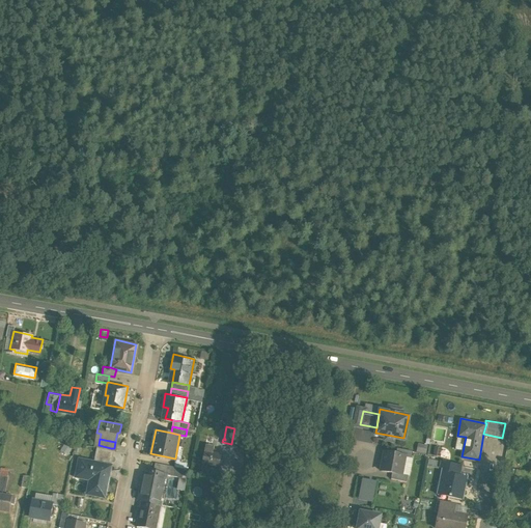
[(99,445),(96,445),(93,459),(96,459),(95,461),(108,463),(111,448),(99,445)]
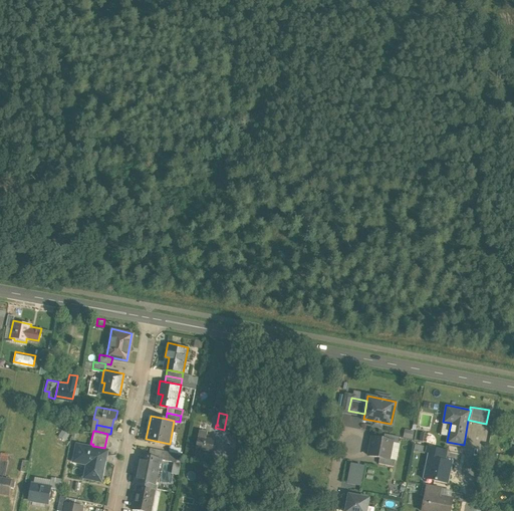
[(399,435),(384,432),(383,438),(392,440),(398,442),(399,435)]
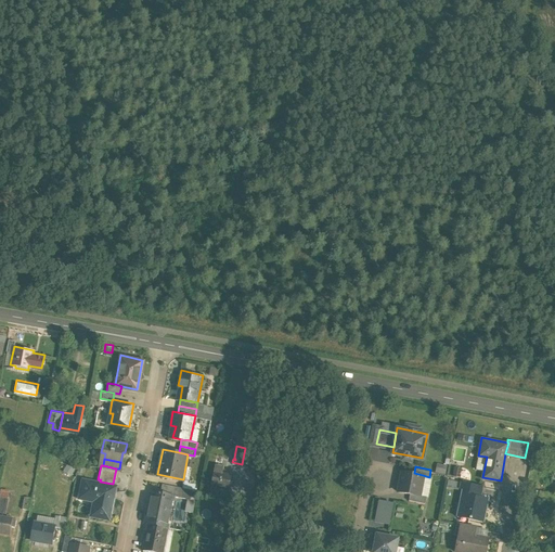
[(222,472),(214,471),(211,485),(220,487),(220,486),(229,487),(231,474),(222,472)]
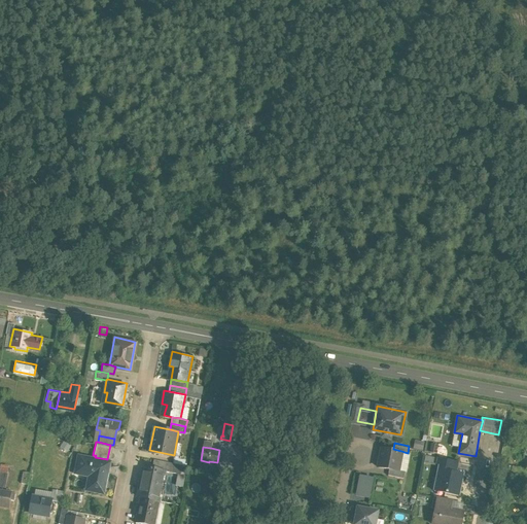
[(393,449),(382,447),(378,465),(389,467),(398,469),(398,468),(401,451),(393,449)]
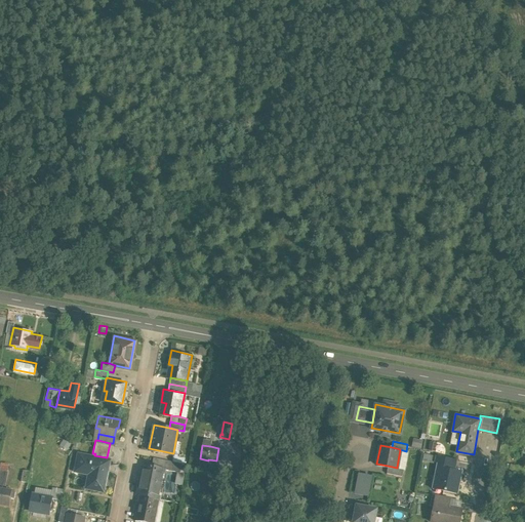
[(94,455),(78,452),(76,466),(90,468),(86,486),(104,489),(110,458),(107,457),(94,455)]
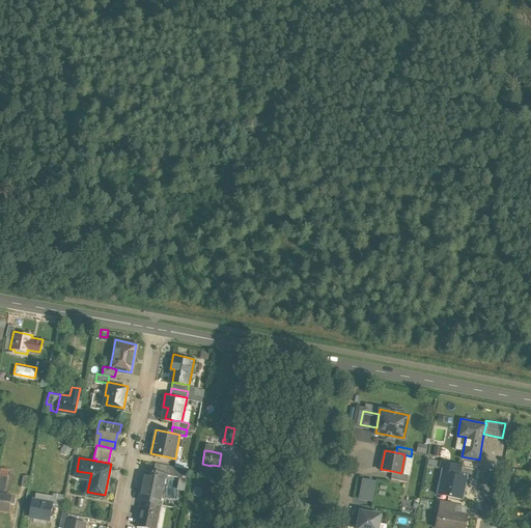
[(456,463),(442,460),(440,467),(443,467),(443,466),(455,469),(456,463)]
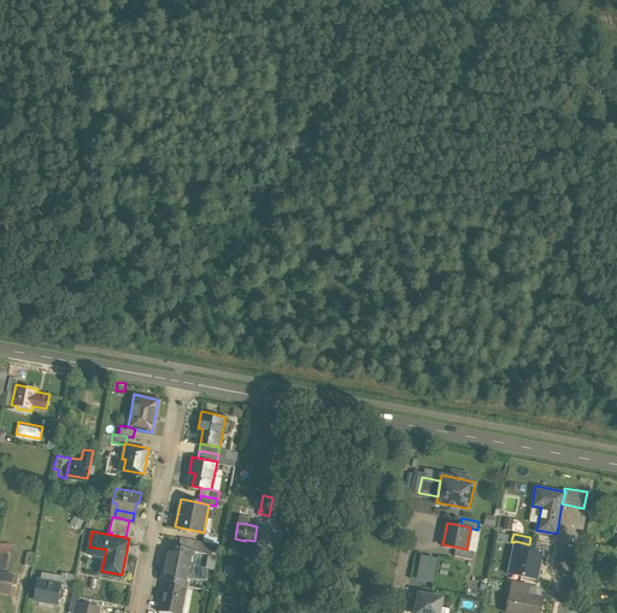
[(197,538),(181,535),(178,546),(193,549),(197,538)]
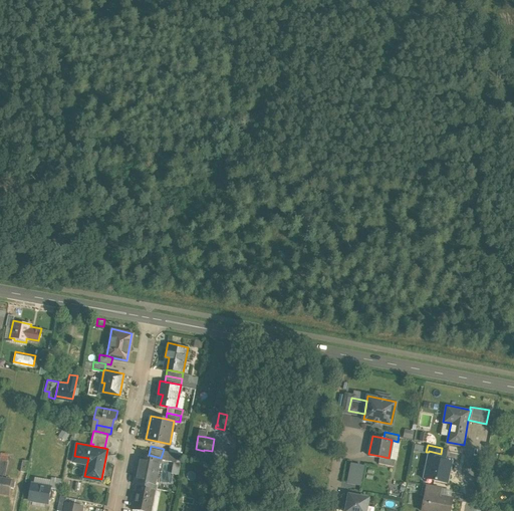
[(420,450),(415,475),(422,477),(426,452),(420,450)]
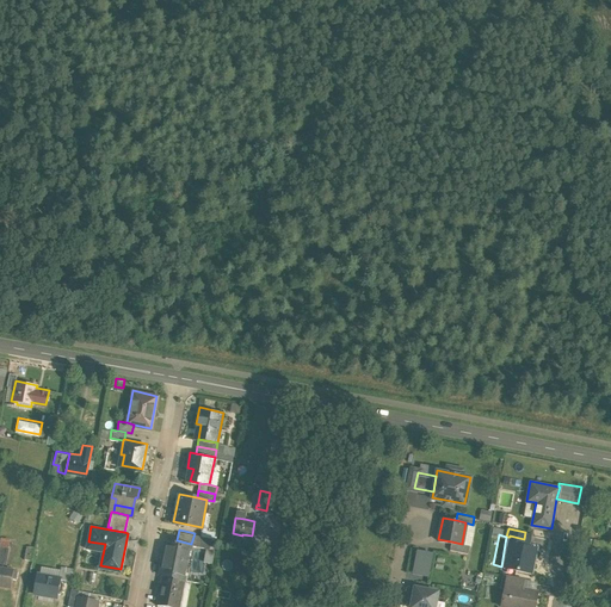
[(524,539),(510,536),(510,537),(504,567),(531,573),(537,546),(523,544),(524,539)]
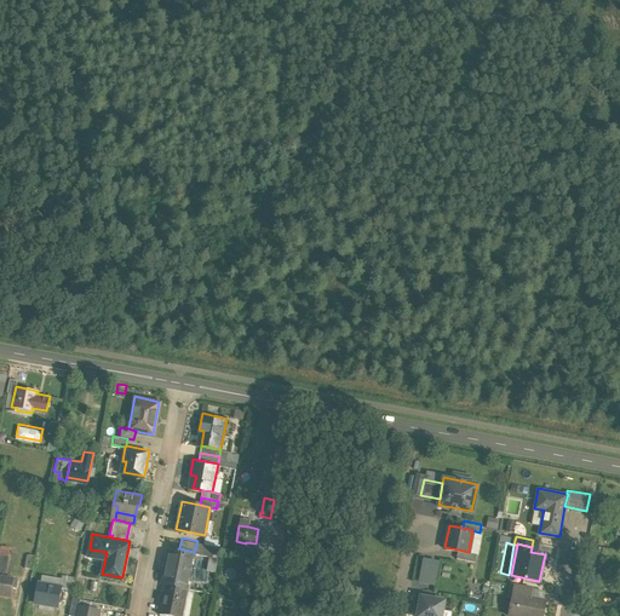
[(194,552),(179,548),(177,557),(193,560),(194,552)]
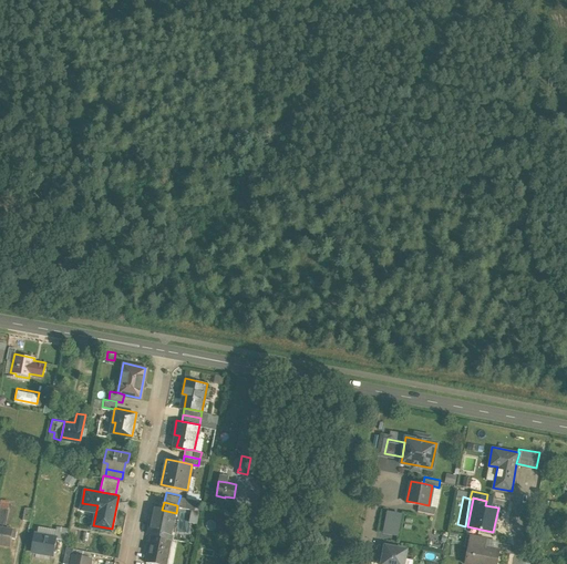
[(429,505),(419,503),(418,510),(434,513),(435,505),(429,504),(429,505)]
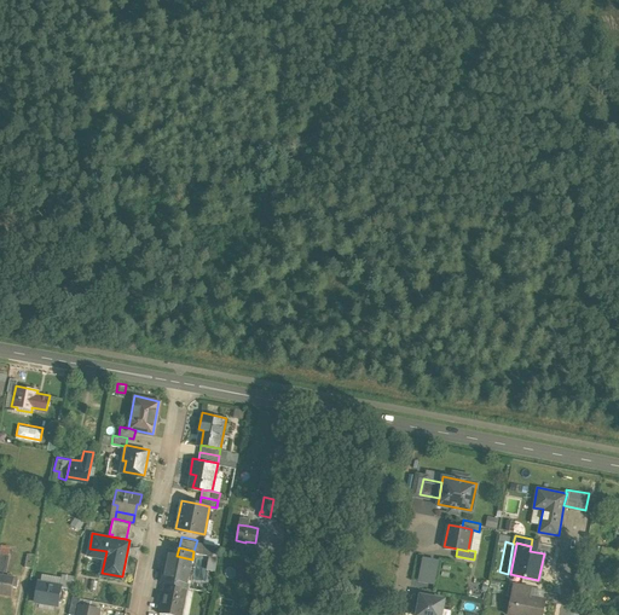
[(177,556),(167,555),(162,580),(172,582),(177,584),(186,586),(192,560),(177,556)]
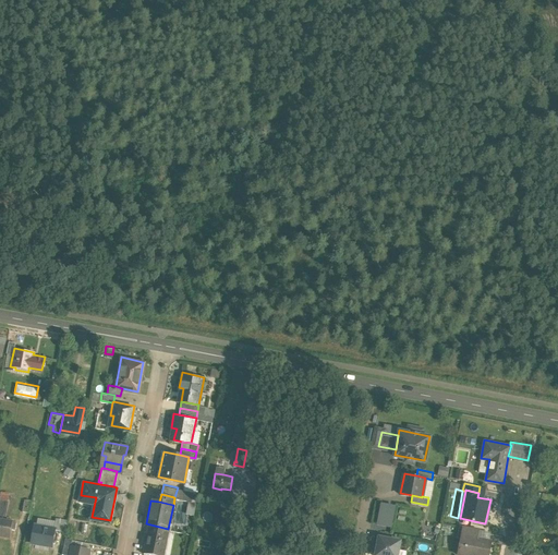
[(396,504),(380,501),(377,522),(392,525),(396,504)]
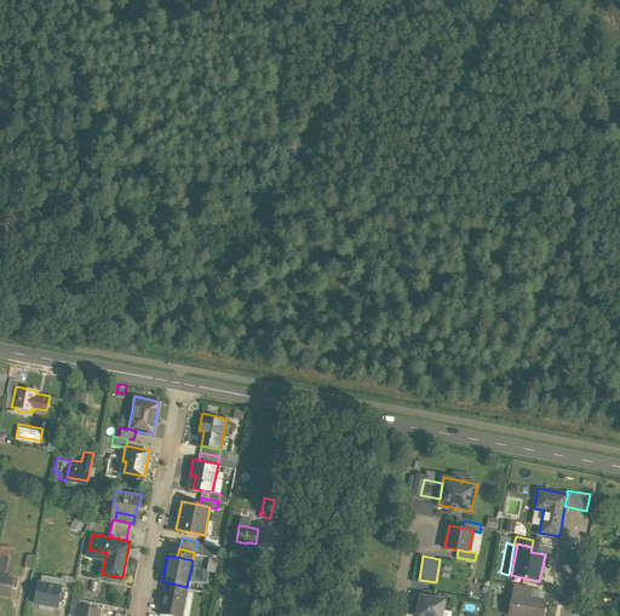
[(76,576),(62,573),(59,585),(59,586),(74,588),(76,576)]
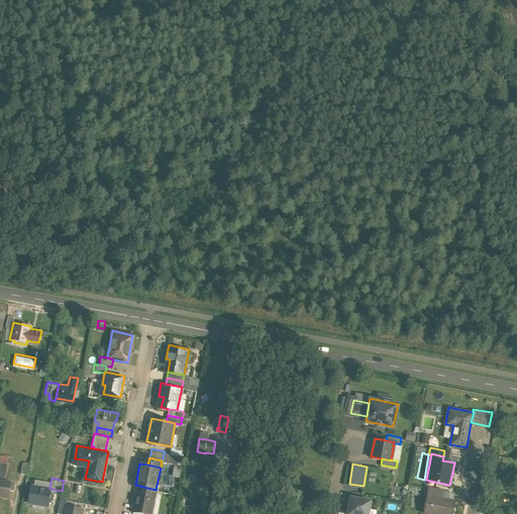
[(3,481),(0,480),(0,495),(9,497),(10,488),(13,488),(14,483),(3,481)]
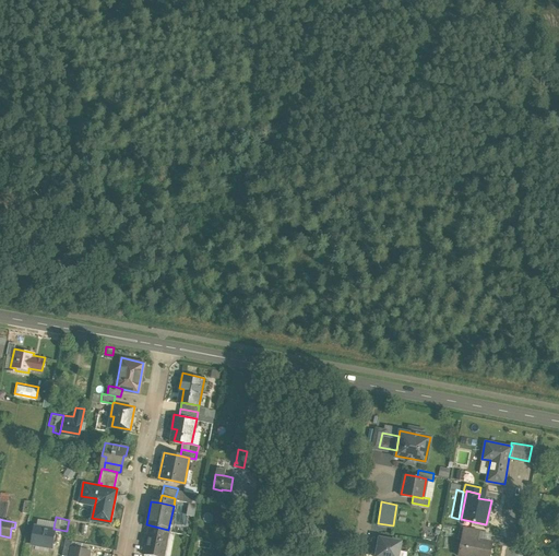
[(54,528),(35,524),(33,542),(51,545),(54,529),(54,528)]
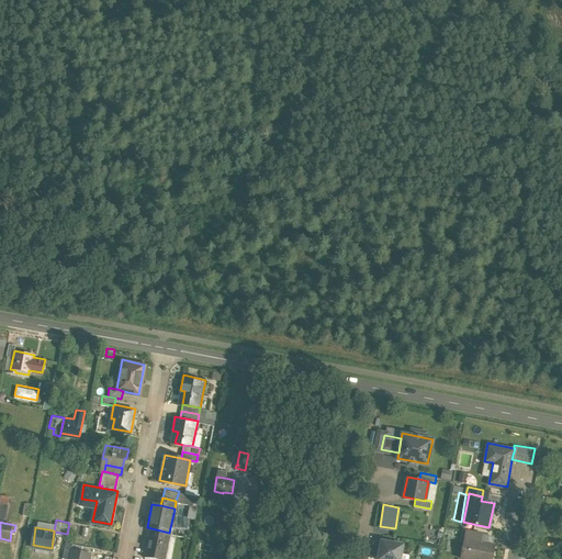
[(479,532),(467,529),(464,538),(476,540),(479,532)]
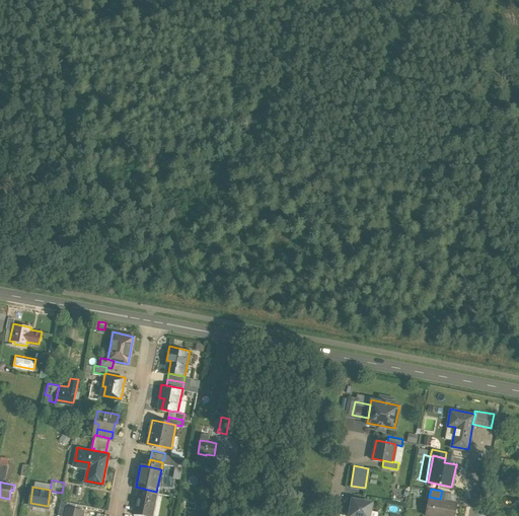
[(143,494),(138,493),(134,513),(142,514),(149,515),(151,515),(152,515),(156,497),(147,495),(143,494)]
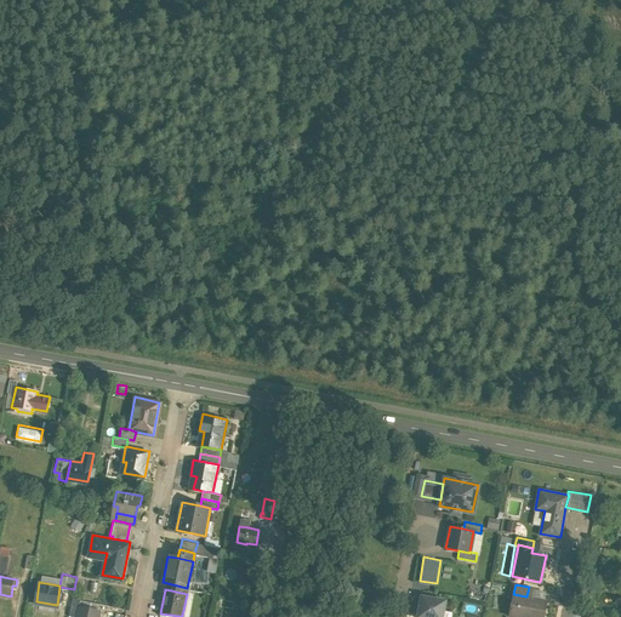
[(527,596),(513,594),(508,615),(522,616),(529,616),(542,616),(547,600),(527,596)]
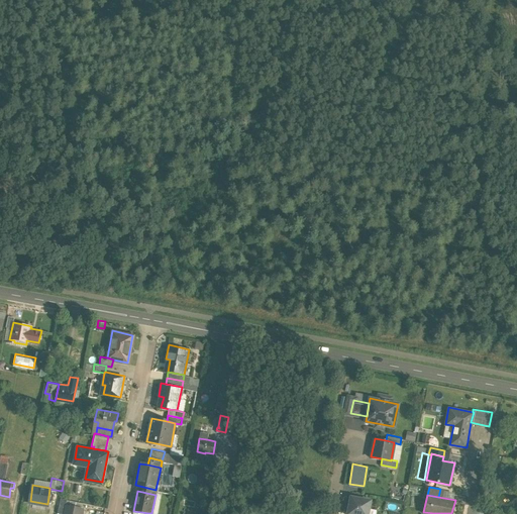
[(368,513),(371,500),(350,496),(347,513),(368,513)]
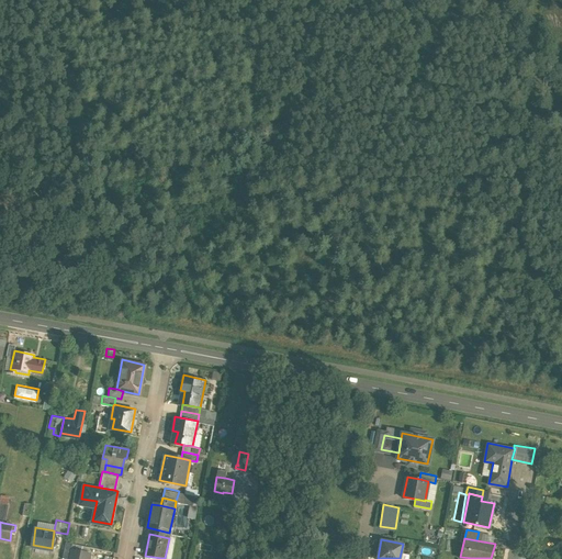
[(72,541),(66,540),(63,556),(69,558),(71,548),(72,541)]
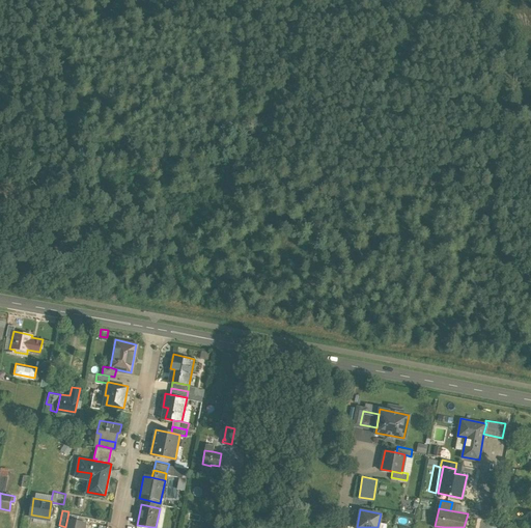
[(83,527),(85,521),(67,518),(65,527),(64,527),(83,527)]
